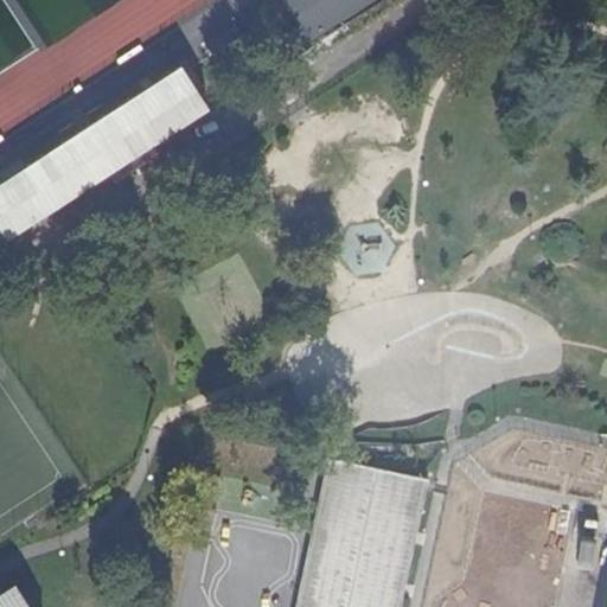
[(381,0),(282,0),(301,27),(278,44),(289,62),(381,0)]
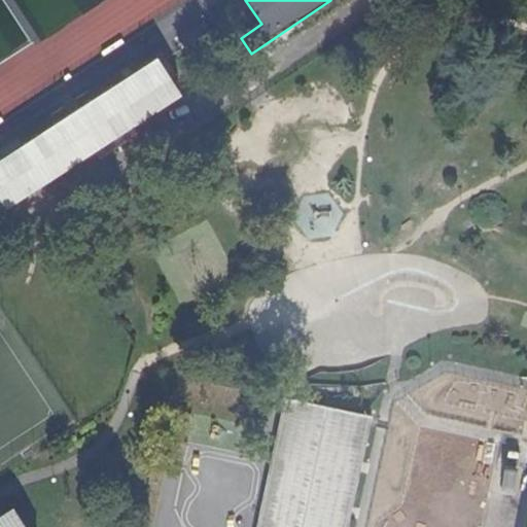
[(188,50),(210,35),(202,23),(179,37),(188,50)]
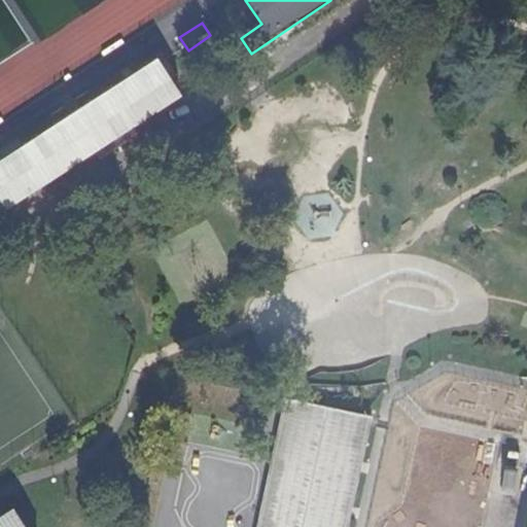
[(0,195),(8,207),(183,97),(160,60),(0,161),(0,195)]
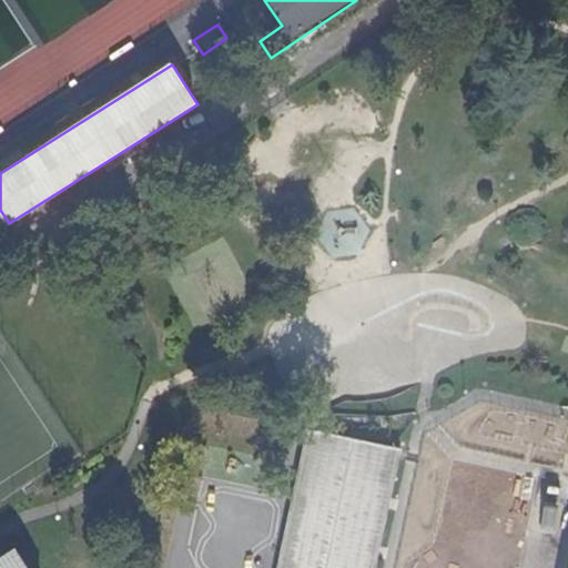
[(374,567),(401,448),(308,428),(277,567),(374,567)]
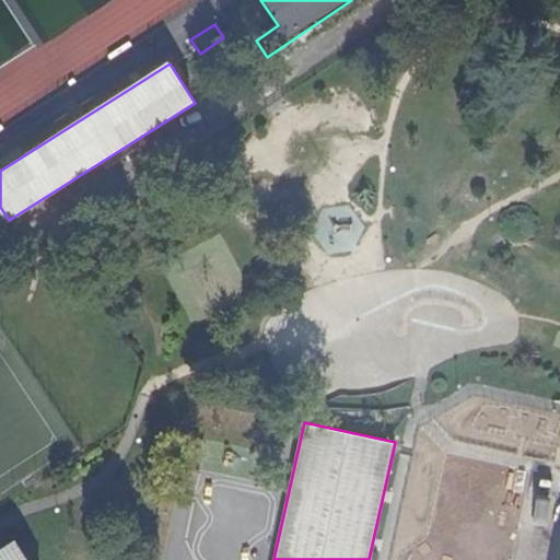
[(21,559),(12,546),(0,553),(0,559),(21,559)]
